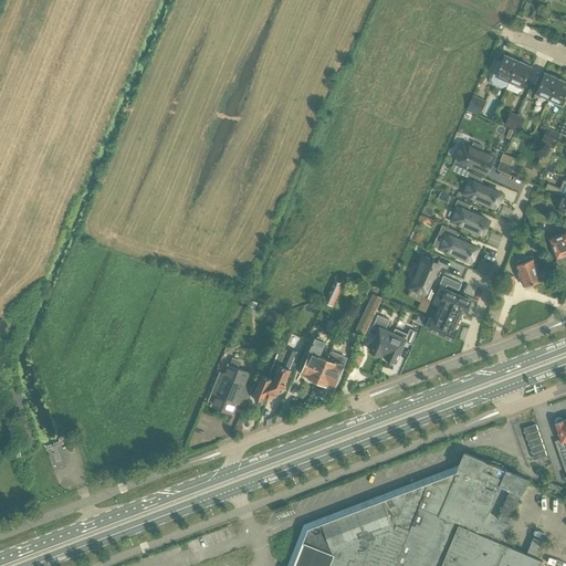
[(523,11),(528,13),(527,17),(534,19),(538,9),(526,3),(523,11)]
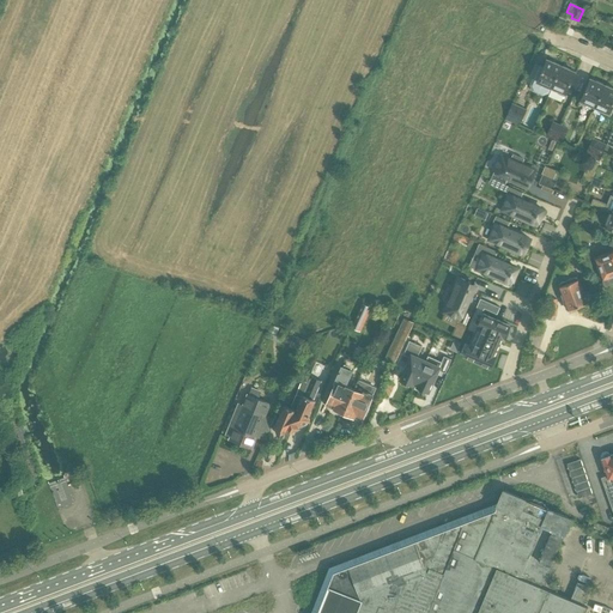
[(544,68),(540,66),(530,89),(545,95),(546,92),(548,93),(550,90),(551,90),(562,66),(547,60),(544,68)]
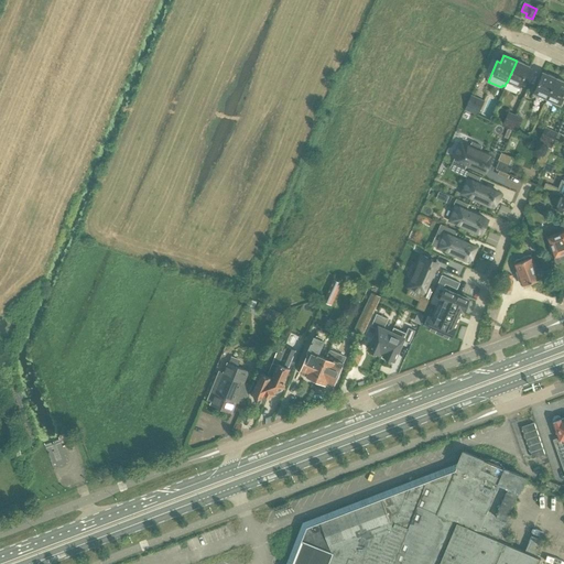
[(517,61),(507,83),(519,88),(529,66),(517,61)]
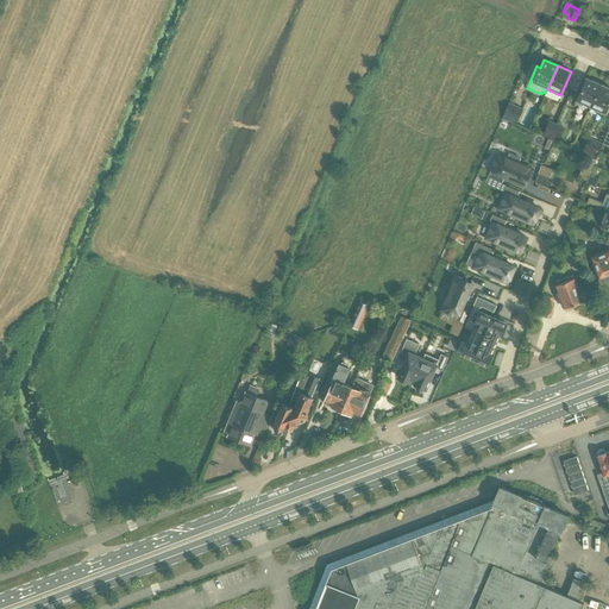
[(586,79),(576,101),(591,107),(601,85),(586,79)]
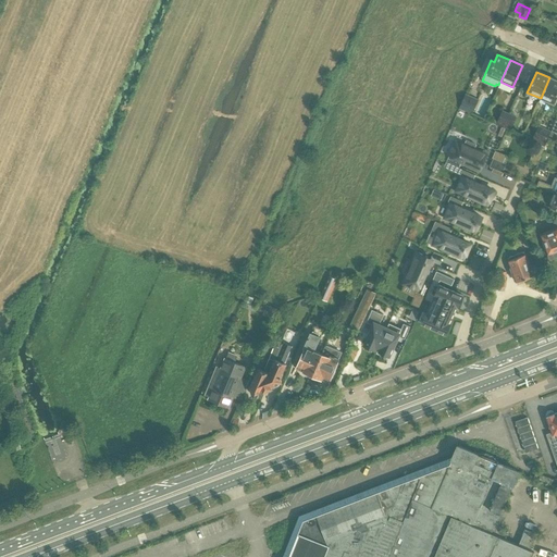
[(541,98),(553,104),(553,106),(555,106),(556,100),(556,81),(549,77),(541,98)]
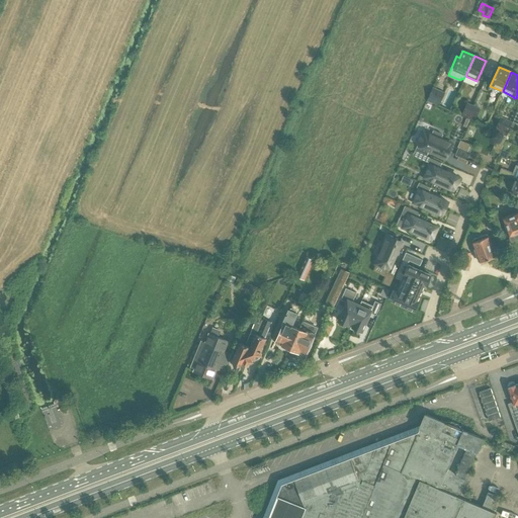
[(445,92),(432,87),(428,99),(440,104),(445,92)]
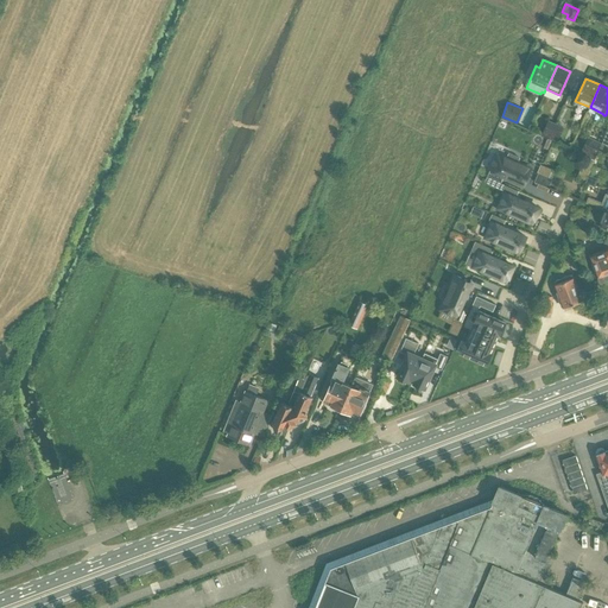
[(551,135),(556,124),(549,120),(544,132),(551,135)]
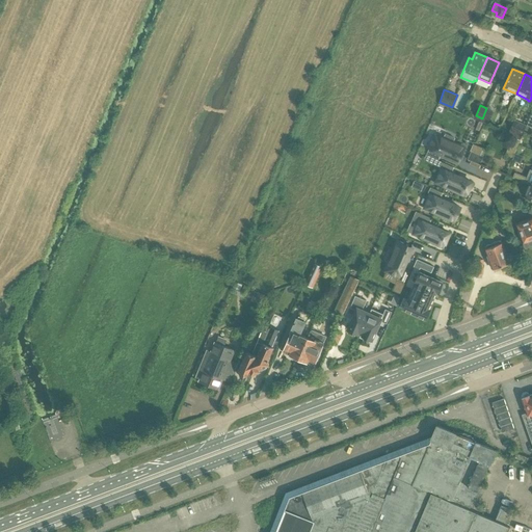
[(486,108),(482,118),(489,121),(494,111),(486,108)]
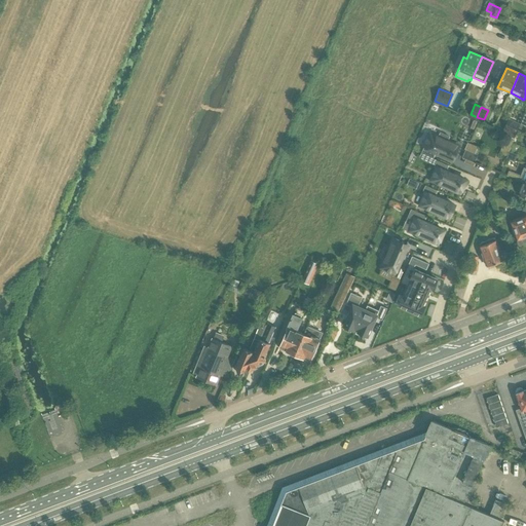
[(503,129),(515,135),(520,123),(509,118),(503,129)]
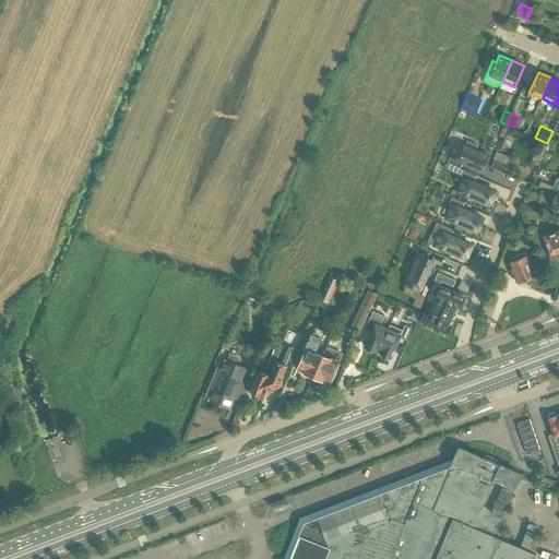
[(455,141),(450,154),(484,167),(488,154),(455,141)]
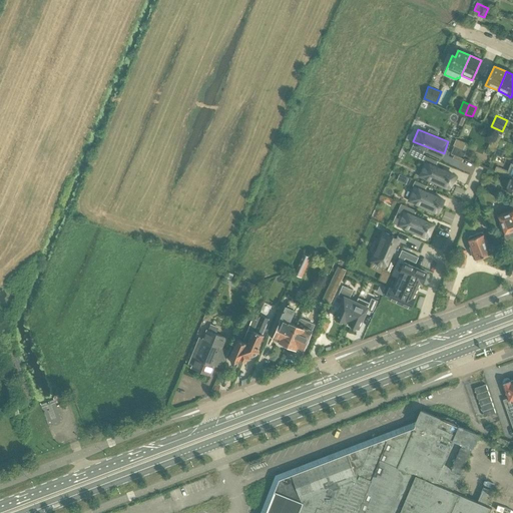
[(456,146),(454,146),(451,153),(463,158),(466,150),(465,150),(467,146),(457,142),(456,146)]
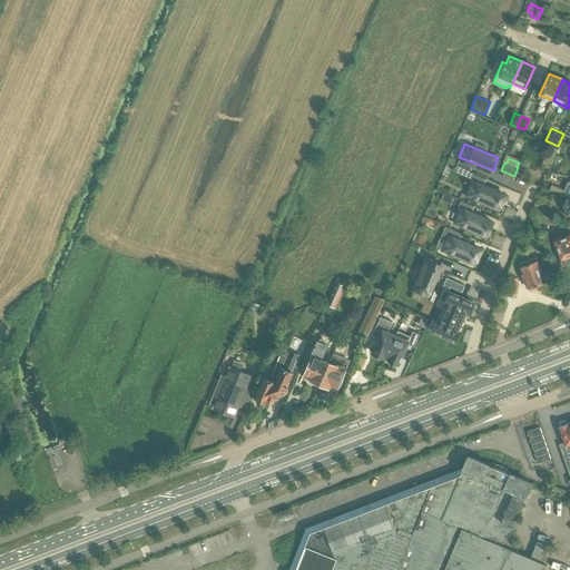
[(561,168),(551,164),(549,172),(558,176),(561,168)]
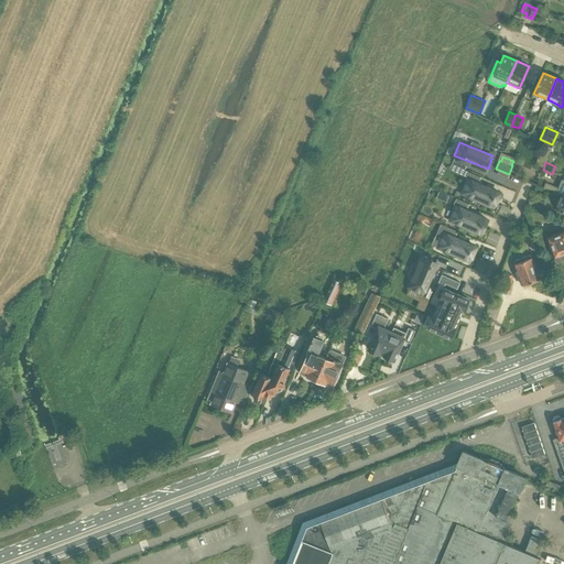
[(469,182),(462,195),(496,210),(505,195),(469,182)]
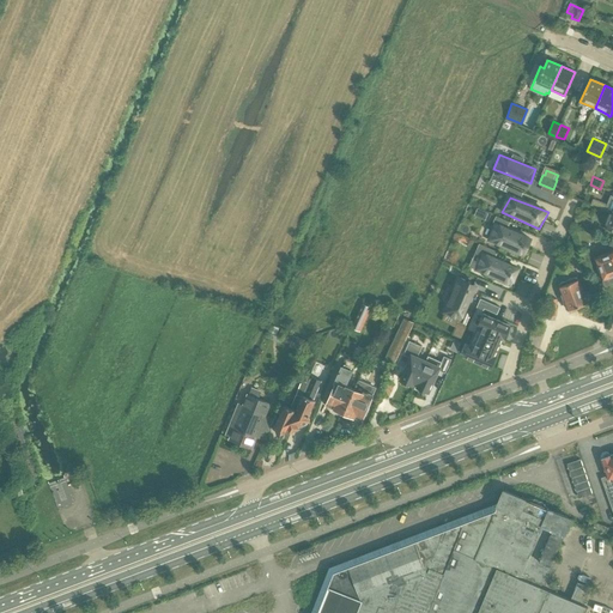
[(594,199),(592,205),(605,210),(607,205),(594,199)]
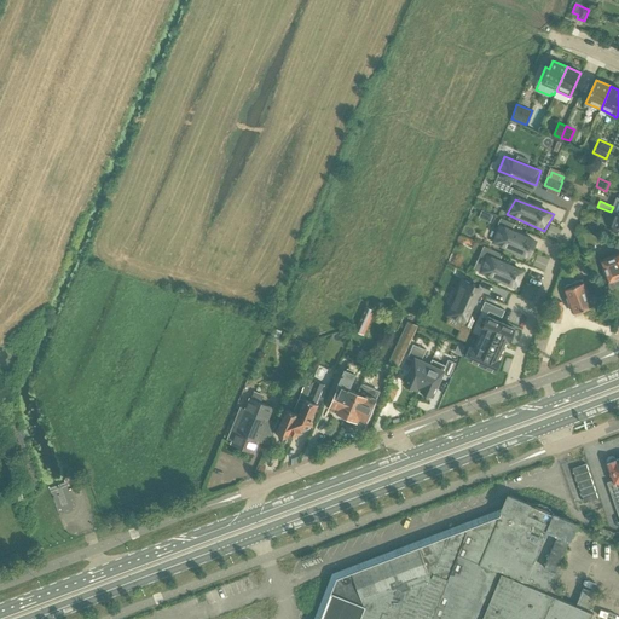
[(599,224),(586,219),(583,227),(595,232),(599,224)]
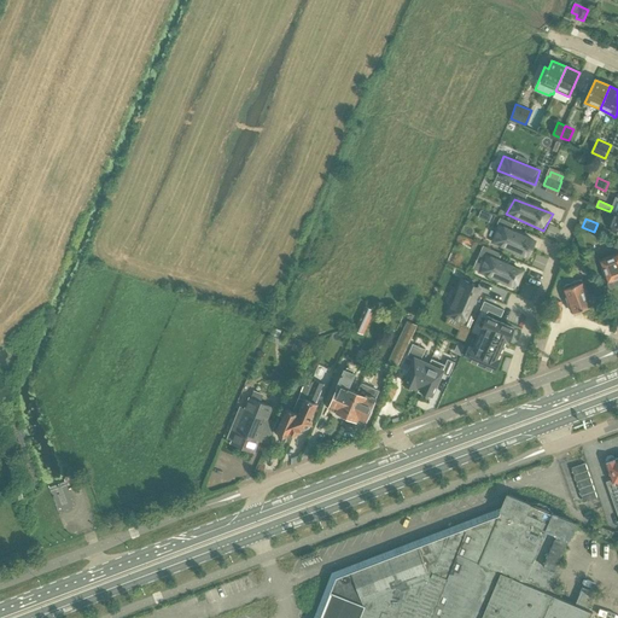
[(502,222),(495,238),(532,255),(541,239),(502,222)]
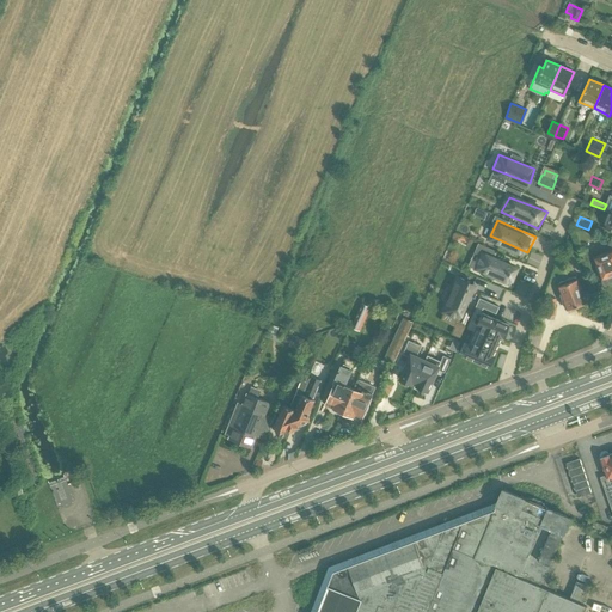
[(611,282),(611,249),(593,257),(604,287),(611,282)]
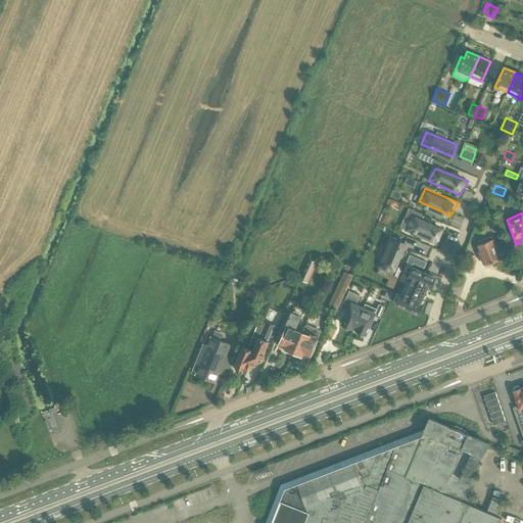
[(414,214),(407,231),(435,241),(442,225),(414,214)]
